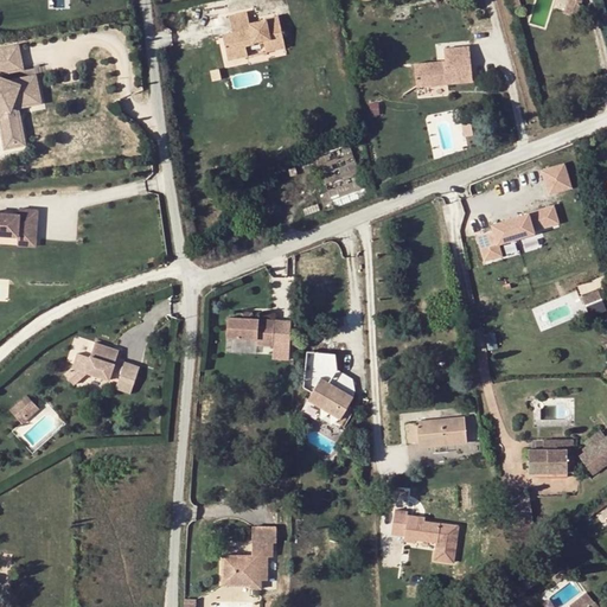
[(581,0),(566,0),(567,2),(562,13),(576,17),(581,0)]
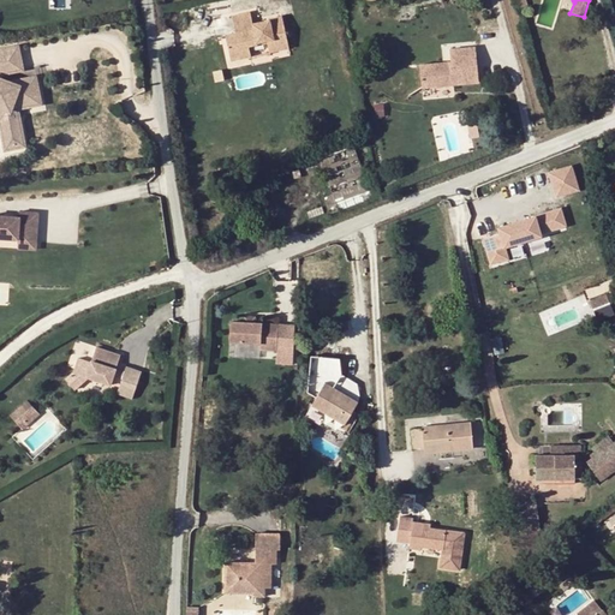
[(251,15),(232,19),(237,42),(227,45),(231,64),(251,59),(249,47),(267,43),(270,55),(290,51),(282,18),(269,22),(270,23),(254,27),(251,15)]
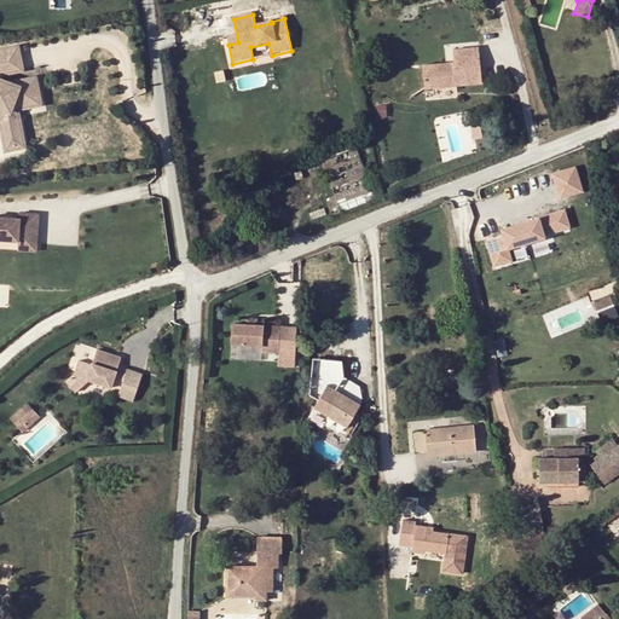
[(18,47),(0,51),(0,62),(3,73),(23,68),(18,47)]
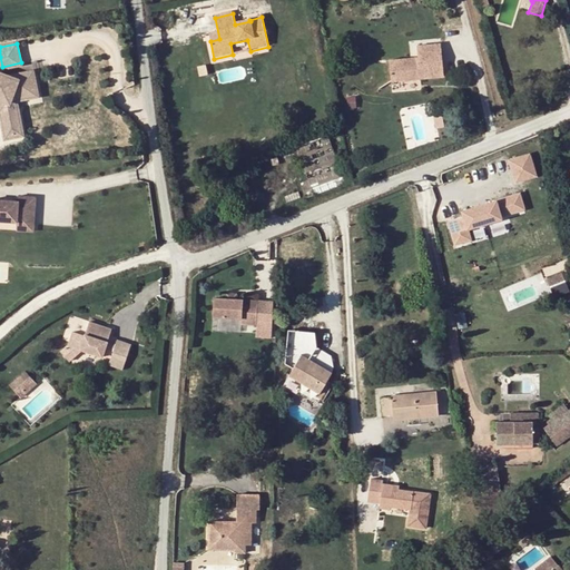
[(418,58),(389,61),(392,82),(444,76),(440,43),(416,46),(418,58)]
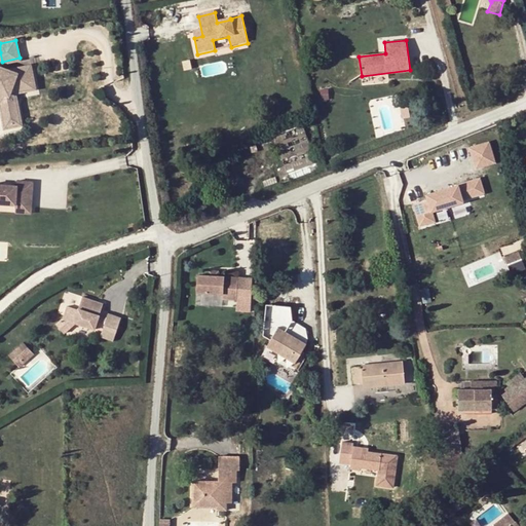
[(0,52),(0,62),(2,70),(1,72),(0,73),(1,75),(0,75),(0,102),(2,102),(9,101),(8,92),(35,86),(31,66),(10,70),(8,72),(8,71),(7,70),(5,69),(3,69),(2,62),(0,52)]
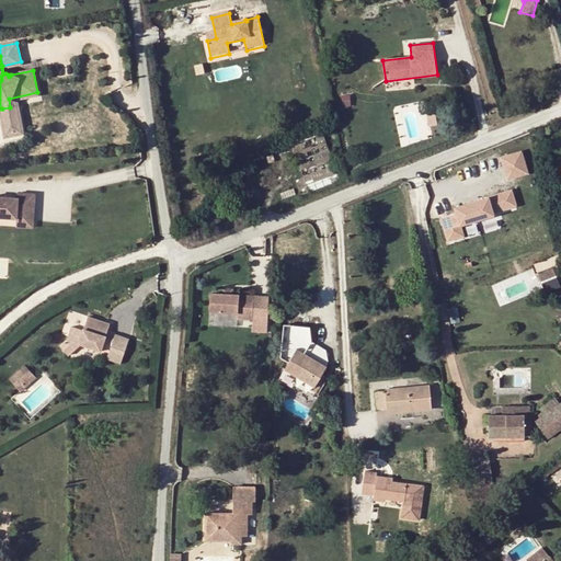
[(10,107),(2,109),(8,135),(24,132),(22,124),(23,124),(24,122),(24,121),(24,119),(23,116),(23,115),(22,112),(21,111),(20,111),(19,105),(10,107)]
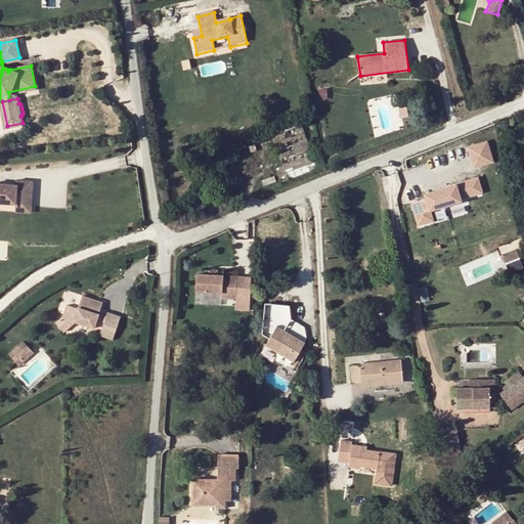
[(408,104),(400,103),(399,116),(406,117),(408,104)]
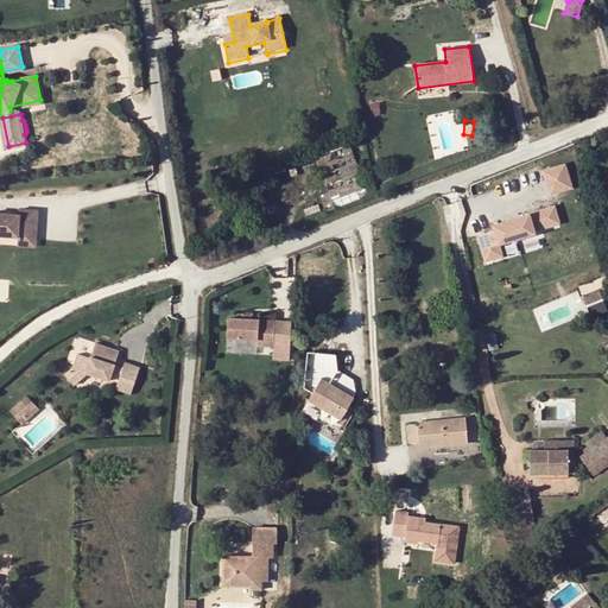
[(356,164),(350,147),(316,160),(322,177),(356,164)]
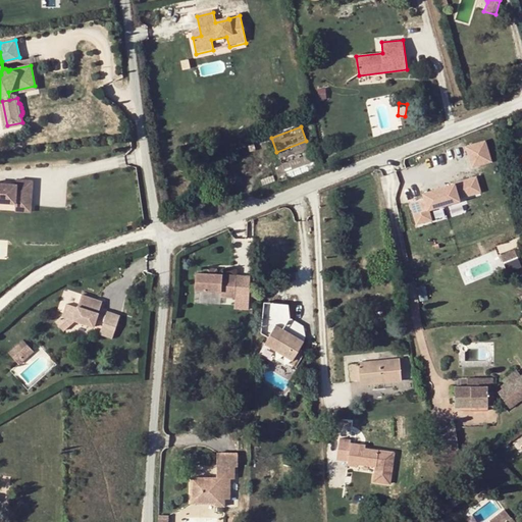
[(256,152),(252,140),(246,142),(250,154),(256,152)]
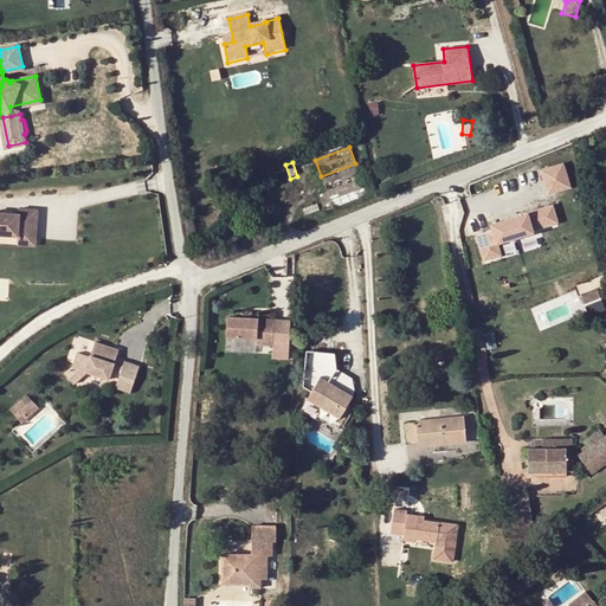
[(361,181),(355,163),(321,176),(328,193),(361,181)]
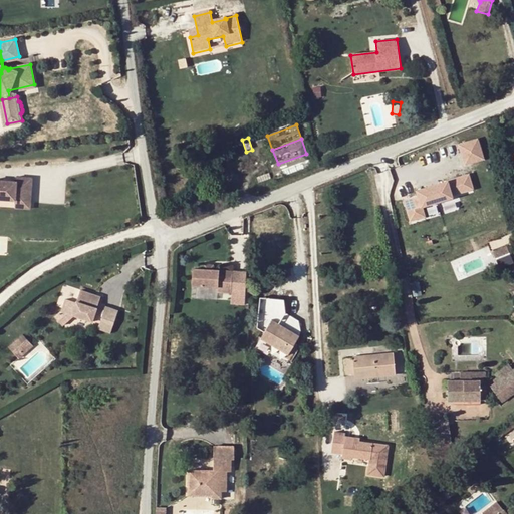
[(478,139),(459,144),(465,164),(484,158),(478,139)]
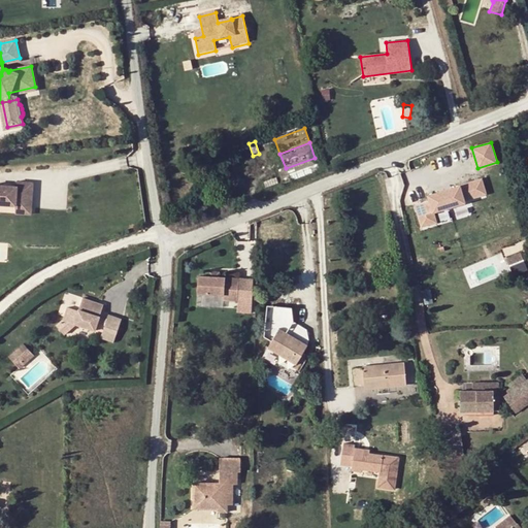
[(320,172),(315,158),(286,168),(277,171),(283,186),(320,172)]
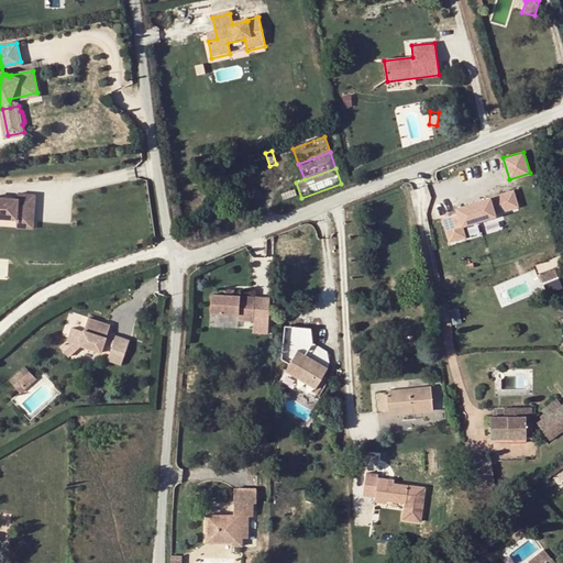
[(456,216),(442,219),(450,242),(466,238),(463,228),(496,218),(495,214),(519,207),(515,190),(454,208),(456,216)]
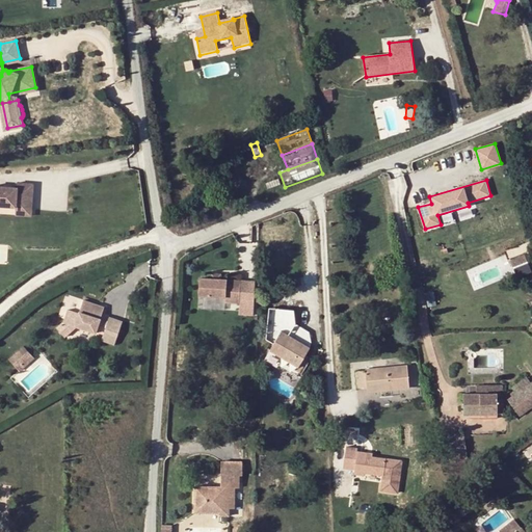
[(0,204),(20,205),(35,206),(36,181),(21,181),(20,186),(0,184),(0,204)]
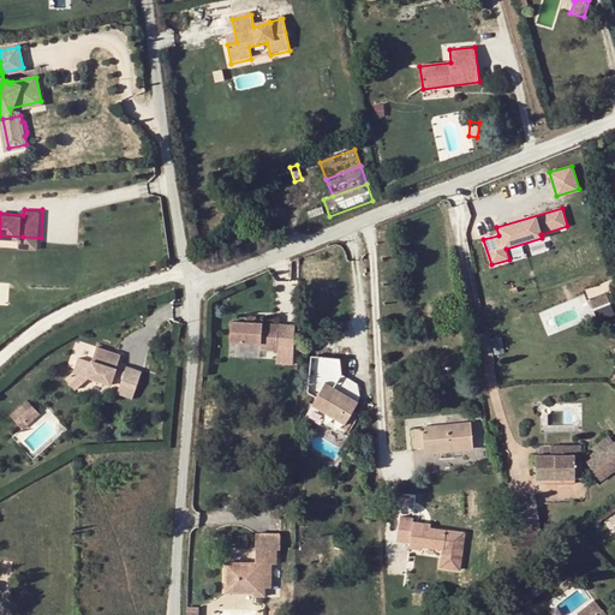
[(41,238),(23,237),(22,246),(41,246),(41,238)]
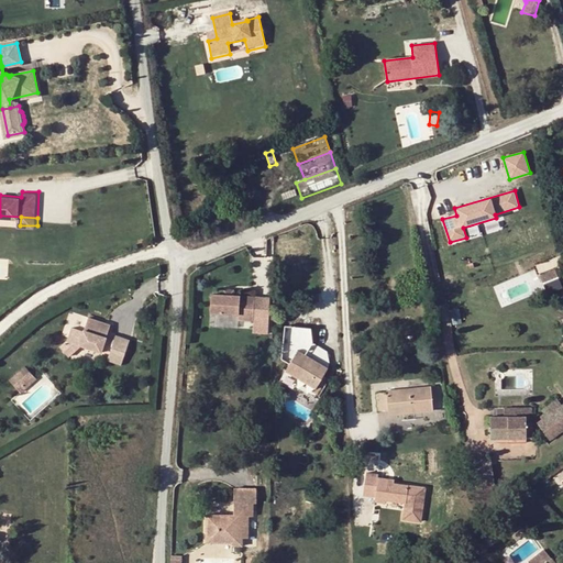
[(558,272),(542,277),(547,285),(561,279),(558,272)]
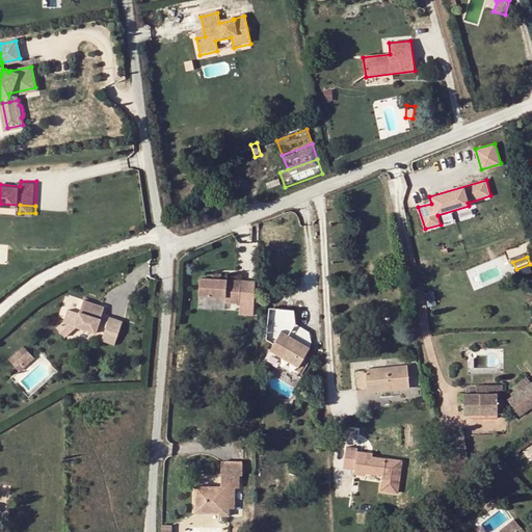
[(208,291),(195,291),(195,309),(222,309),(222,314),(236,314),(236,291),(216,291),(208,291)]
